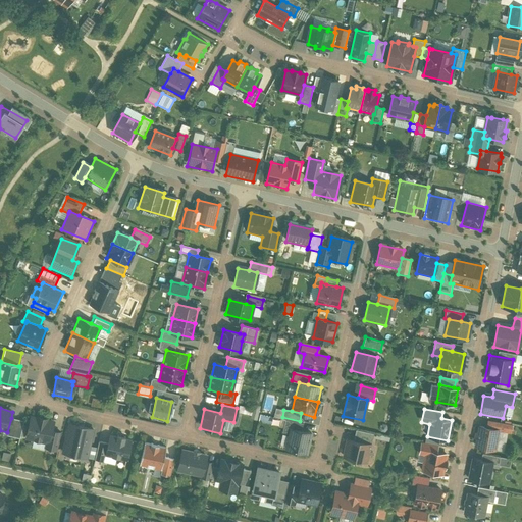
[(57,420),(31,415),(23,441),(51,449),(57,420)]
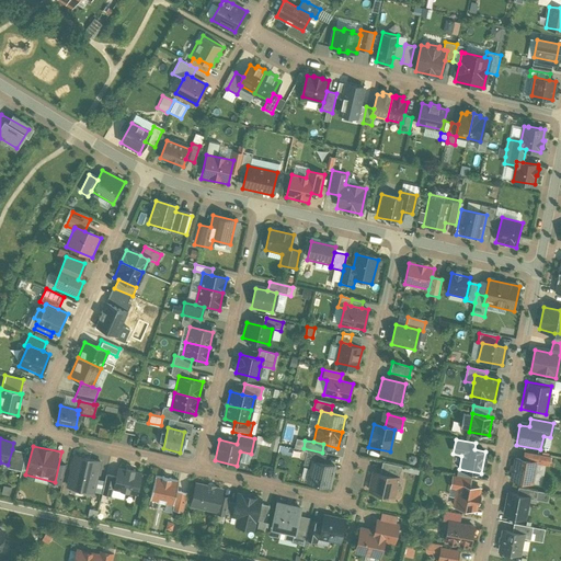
[(20,473),(25,453),(12,449),(8,465),(7,470),(20,473)]
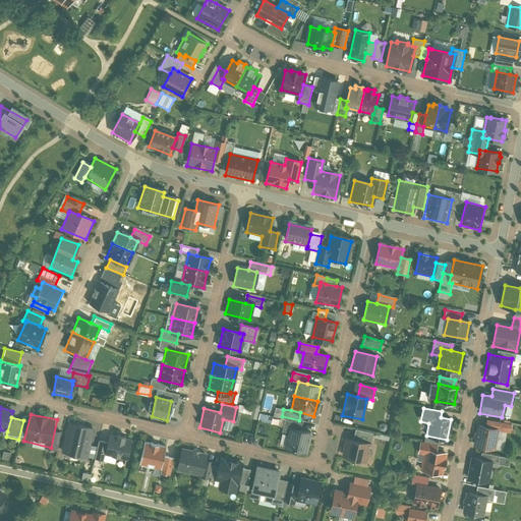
[(494,430),(499,431),(508,433),(510,424),(496,421),(494,430)]
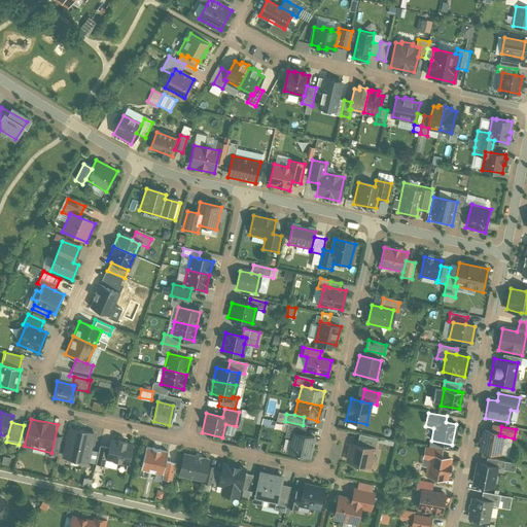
[(95,435),(68,429),(62,458),(89,464),(95,435)]
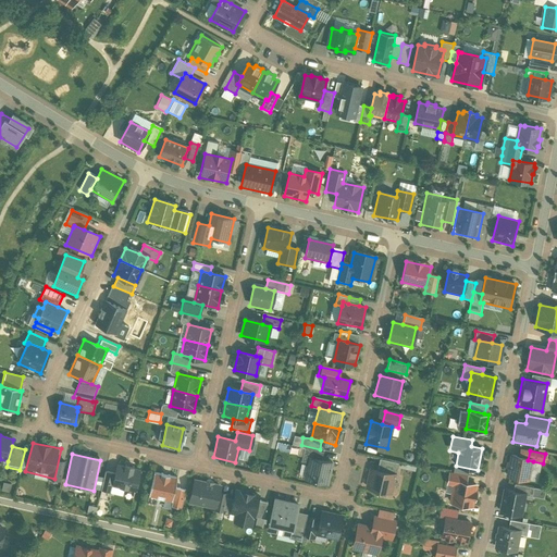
[(528,460),(510,457),(507,475),(529,480),(533,461),(528,460)]
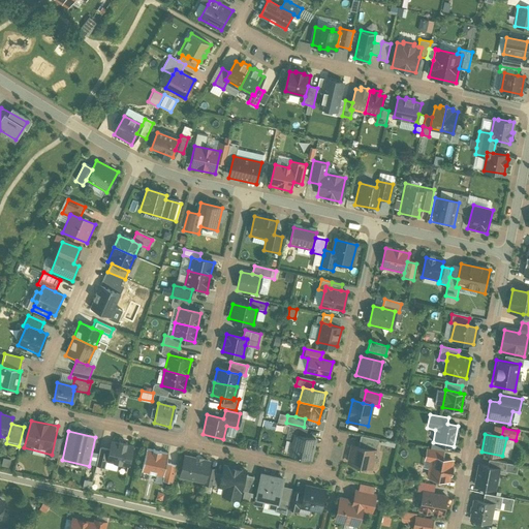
[(314,439),(294,435),(289,455),(310,460),(314,439)]
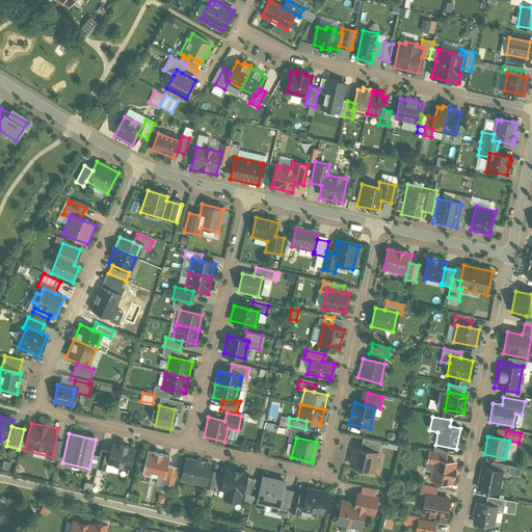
[(110,452),(108,463),(130,469),(135,449),(128,448),(128,446),(120,444),(120,446),(112,444),(110,452)]
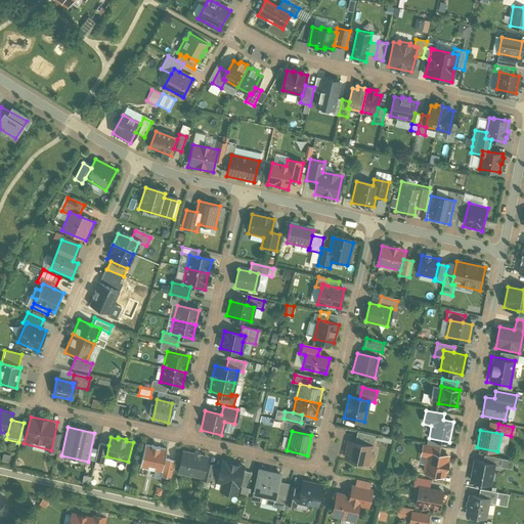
[(373,447),(347,441),(343,460),(367,466),(373,447)]
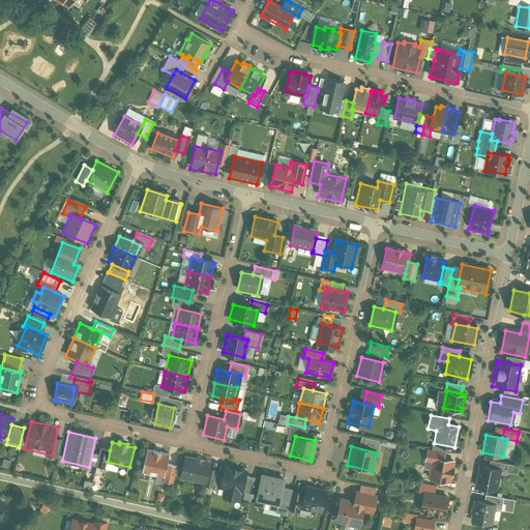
[(108,462),(110,450),(100,448),(96,466),(106,469),(108,462)]
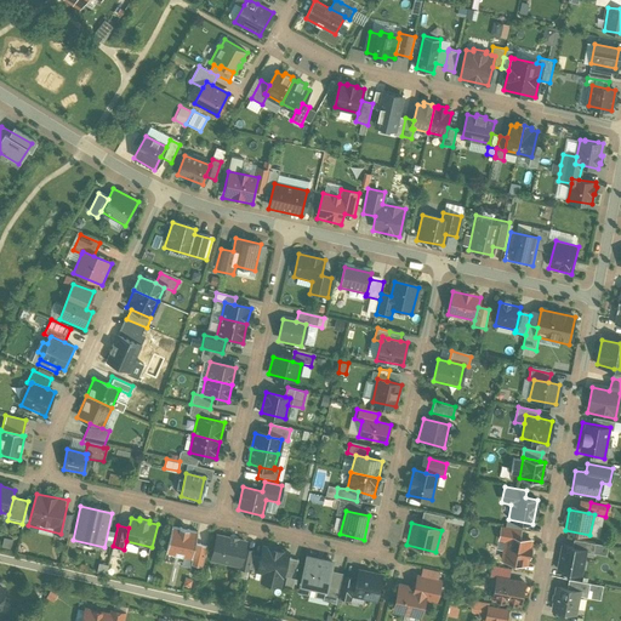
[(520,531),(501,528),(499,542),(503,543),(500,560),(525,565),(530,541),(518,539),(520,531)]
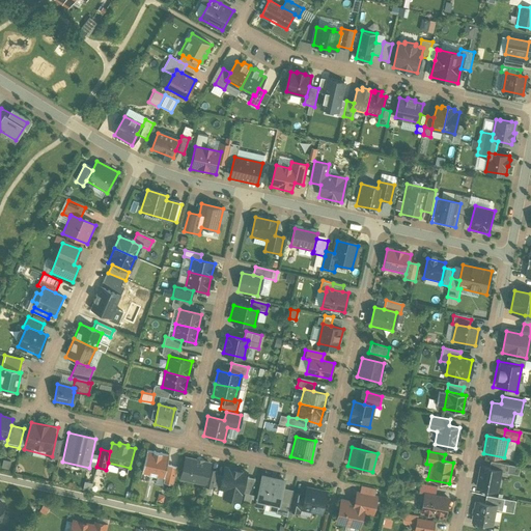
[(166,456),(147,452),(143,473),(162,477),(164,465),(166,456)]
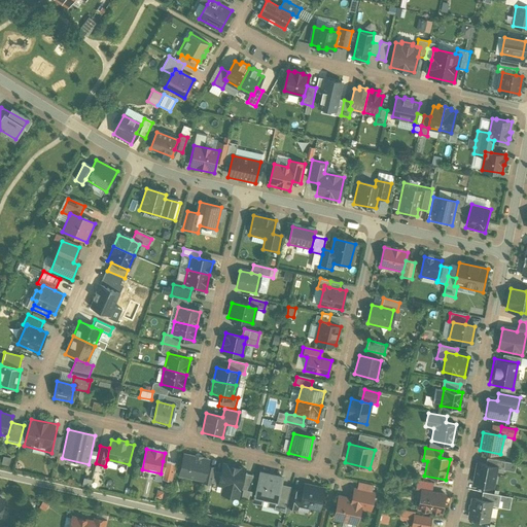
[(210,459),(182,453),(177,478),(205,484),(210,459)]
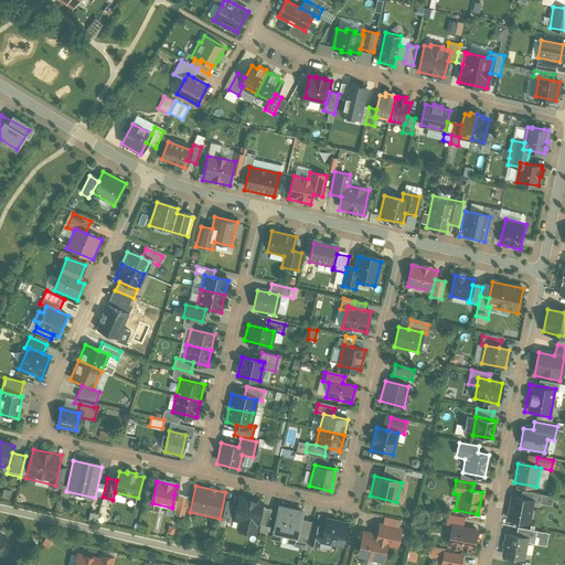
[(541,496),(523,492),(521,499),(532,501),(539,503),(541,496)]
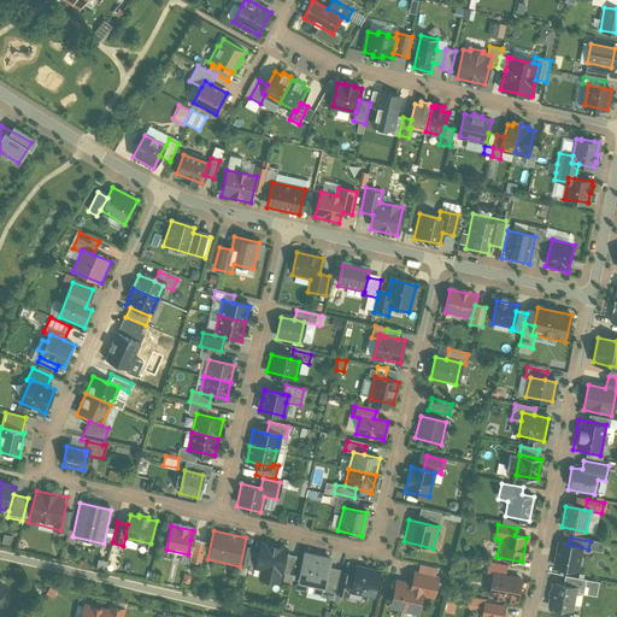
[(199,564),(204,542),(191,540),(188,554),(186,562),(199,564)]
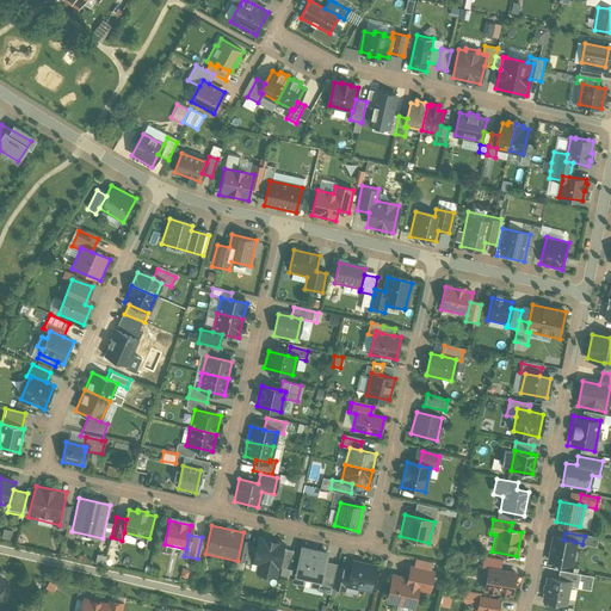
[(284,543),(255,537),(251,562),(255,563),(254,573),(277,578),(284,543)]
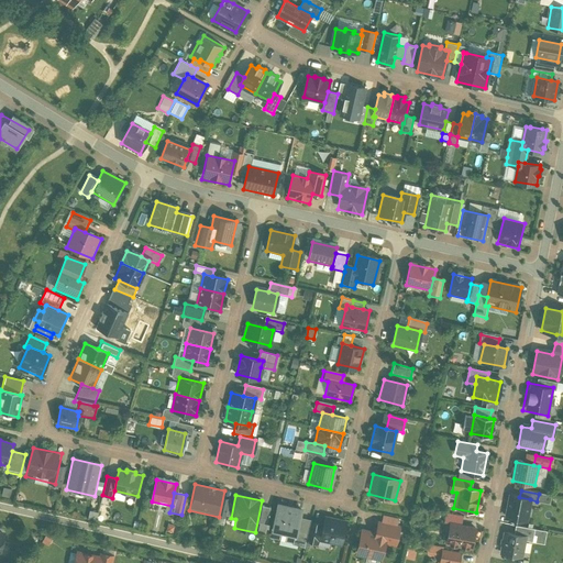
[(519,497),(509,495),(505,516),(527,520),(530,499),(519,497)]
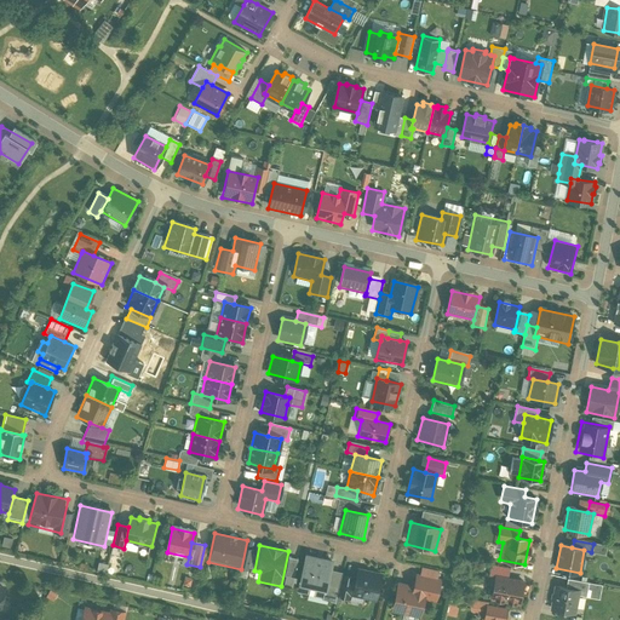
[(334,558),(303,551),(294,590),(325,597),(334,558)]
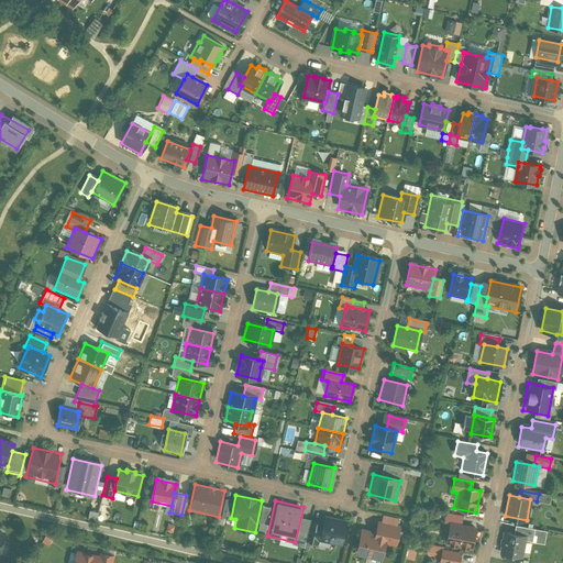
[(462,518),(445,515),(444,521),(449,522),(461,525),(462,518)]
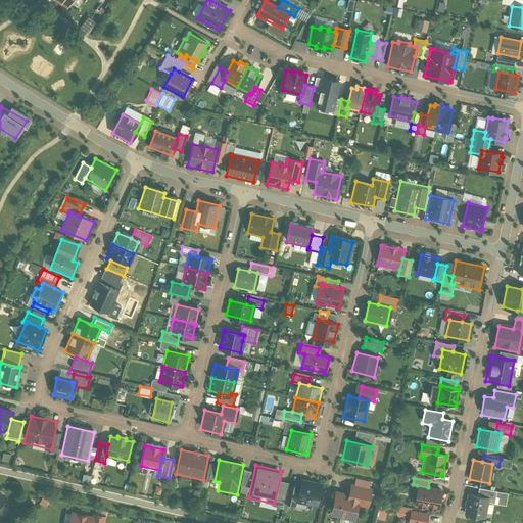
[(321,484),(301,479),(300,486),(296,502),(316,507),(321,484)]
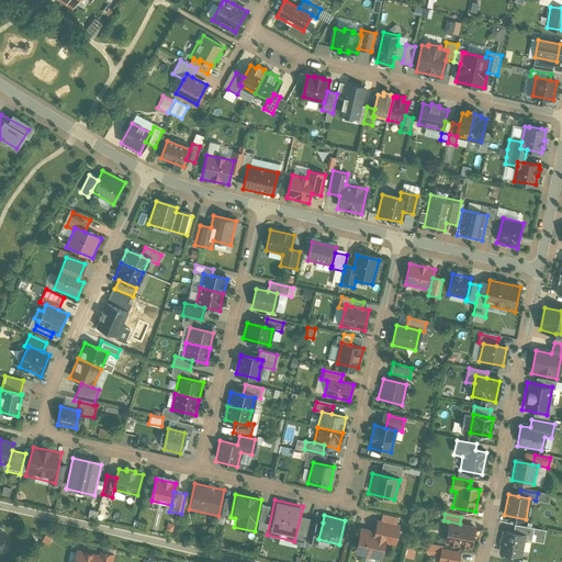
[(318,539),(323,523),(310,519),(304,540),(317,543),(318,539)]
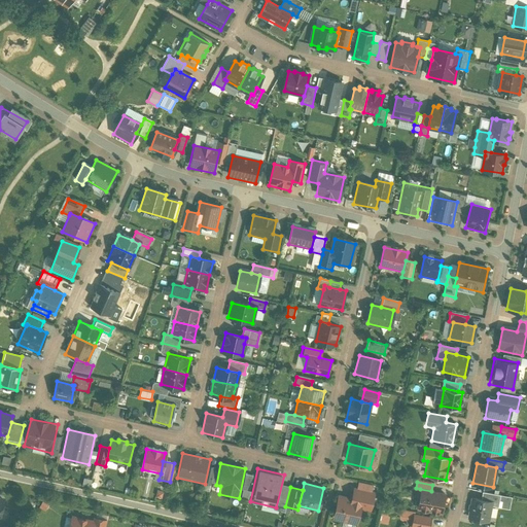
[(348,500),(338,497),(332,520),(356,525),(359,511),(370,513),(374,492),(351,488),(348,500)]
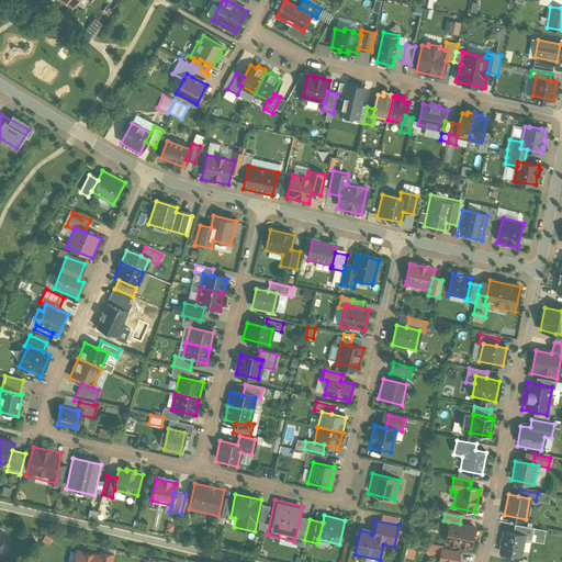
[(460,524),(448,521),(444,543),(470,549),(474,527),(460,524)]
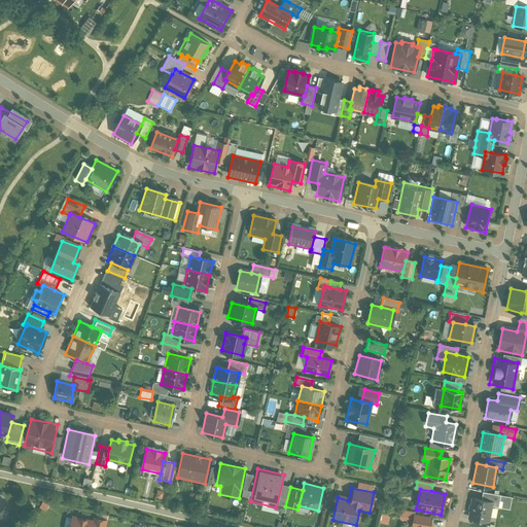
[(499,496),(482,493),(481,500),(491,502),(490,507),(497,508),(499,496)]
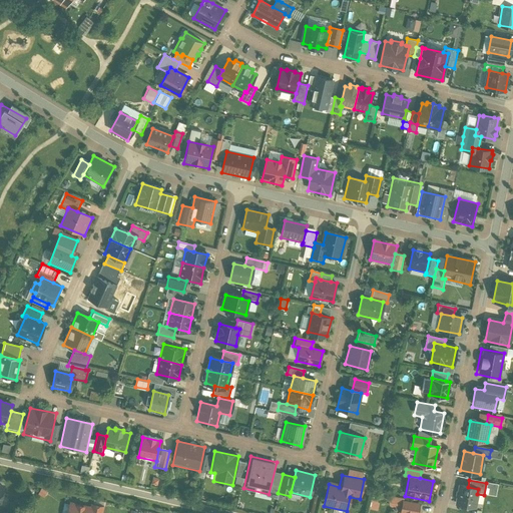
[(468,487),(459,485),(456,504),(474,507),(477,494),(478,489),(468,487)]
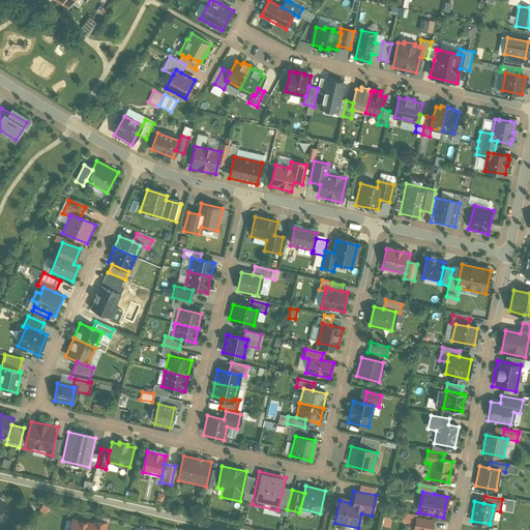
[(92,529),(94,524),(71,518),(68,529),(92,529)]
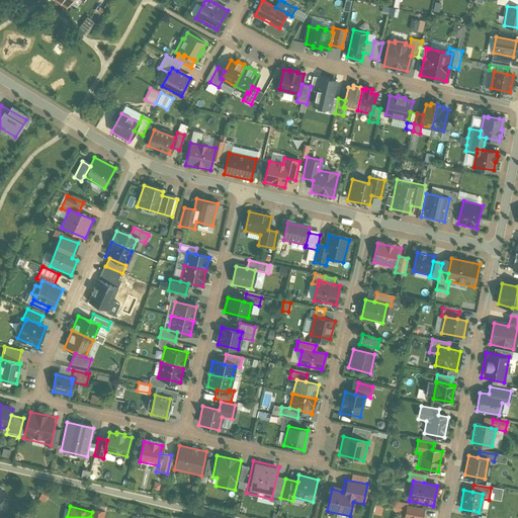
[(93,507),(92,512),(90,517),(101,517),(104,510),(93,507)]
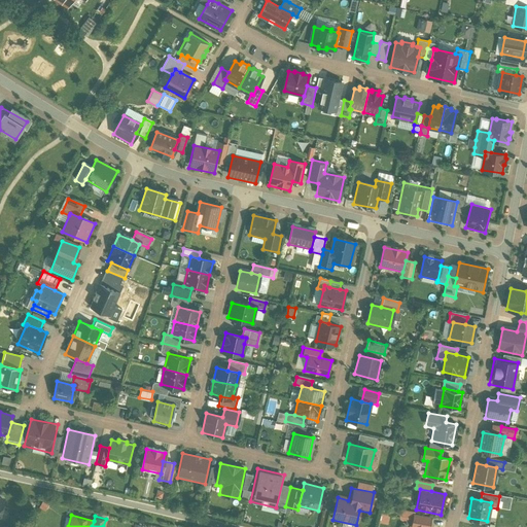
[(427,526),(429,520),(413,516),(411,525),(415,525),(414,526),(423,526),(424,526),(427,526)]
